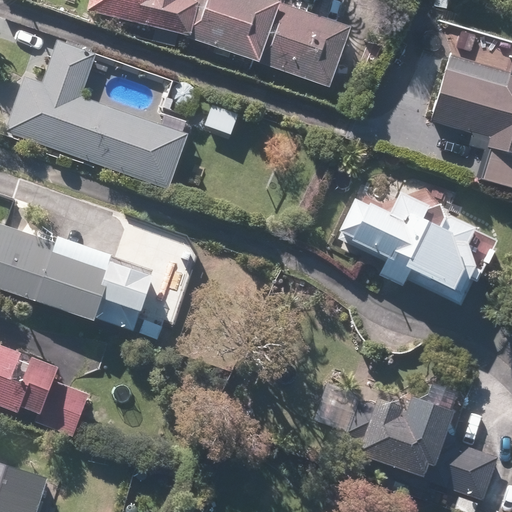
[(94,0),(90,11),(331,91),(352,28),(265,0),(94,0)]
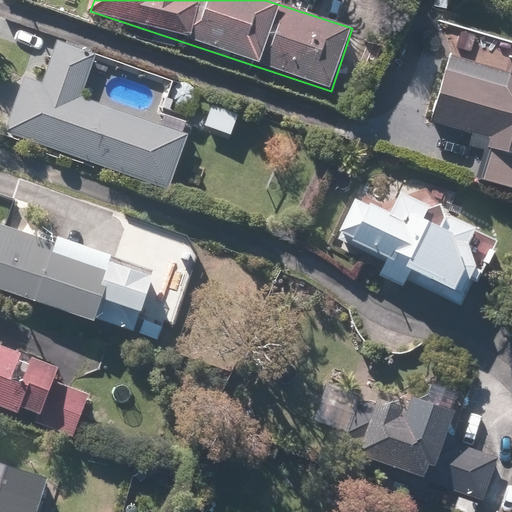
[(43,78),(26,72),(5,133),(168,190),(188,136),(84,99),(99,56),(56,41),(43,78)]
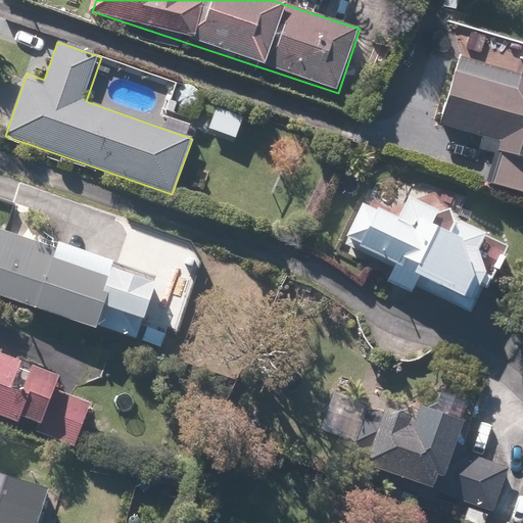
[(489,184),(522,193),(522,60),(521,69),(458,52),(437,125),(501,143),(489,184)]
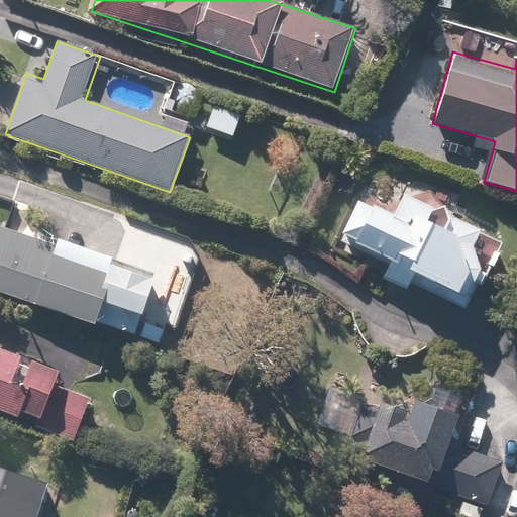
[(403,201),(366,188),(340,241),(388,263),(380,279),(404,290),(412,274),(460,297),(474,269),(455,231),(427,220),(438,189),(411,179),(403,201)]
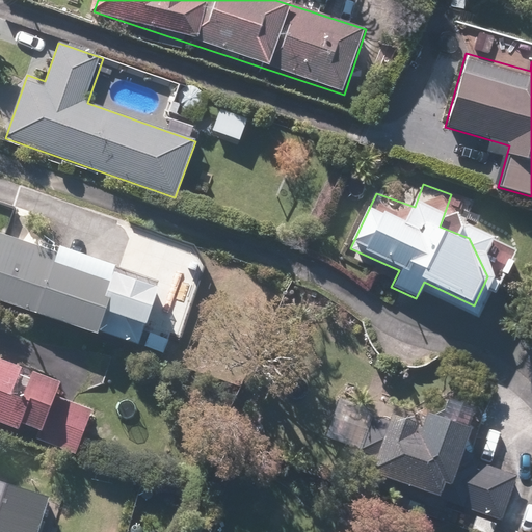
[(0,300),(163,360),(173,335),(149,325),(161,292),(0,233),(0,300)]
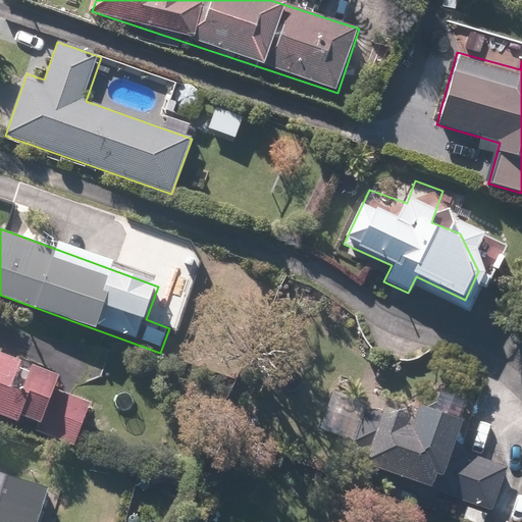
[(60,374),(0,351),(0,419),(74,449),(92,402),(55,387),(60,374)]
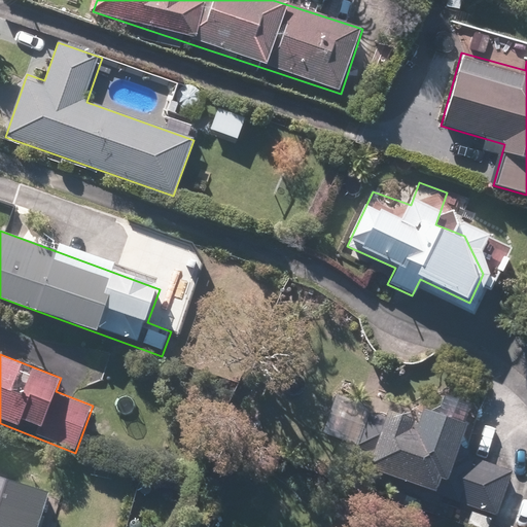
[(375,402),(335,391),(322,436),(362,448),(375,402)]
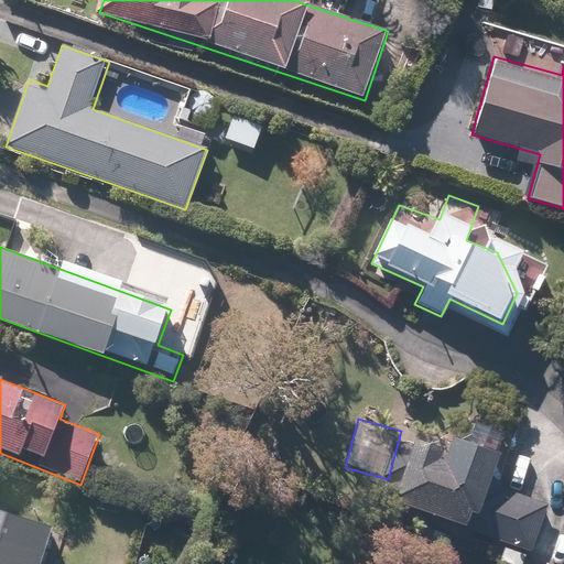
[(496,449),(430,427),(403,503),(469,525),(496,449)]
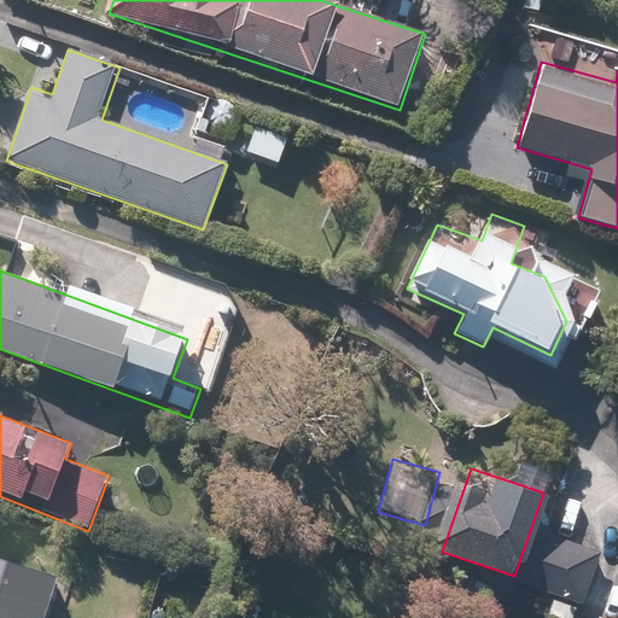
[(602,553),(541,534),(524,588),(586,607),(602,553)]
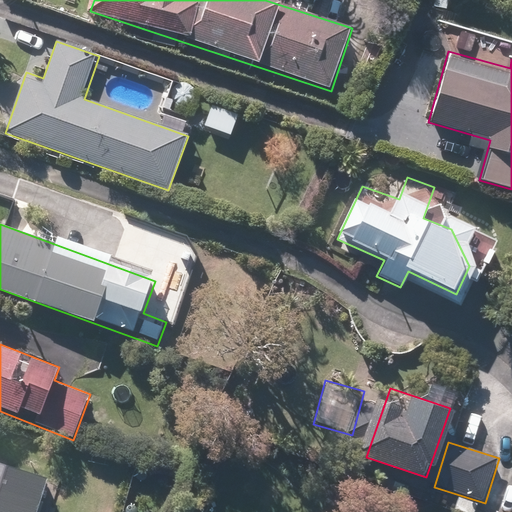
[(0,462),(0,511),(40,511),(51,479),(0,462)]
